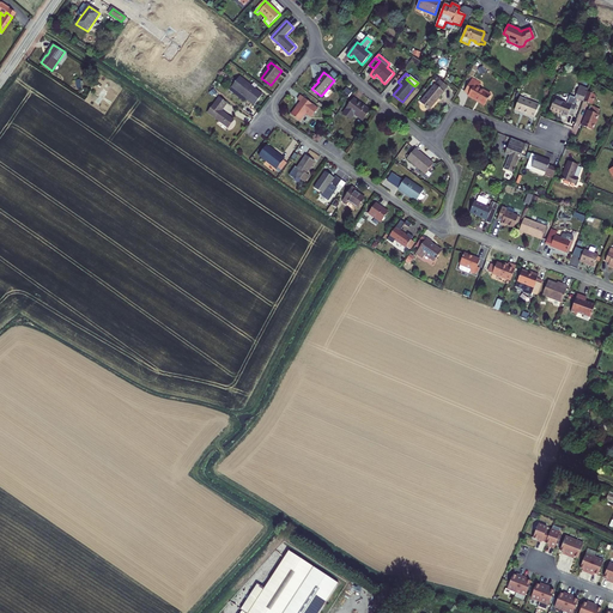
[(247,99),(255,105),(262,95),(240,78),(230,90),(244,102),(247,99)]
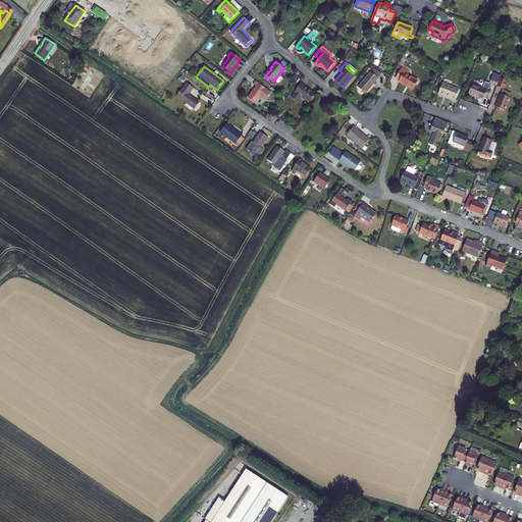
[(399,82),(412,90),(418,82),(407,75),(409,71),(402,67),(396,79),(399,81),(399,82)]
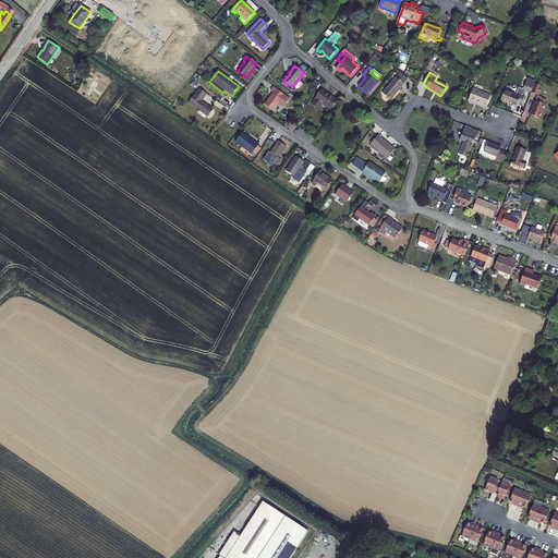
[(397,79),(403,84),(408,80),(400,73),(397,79)]
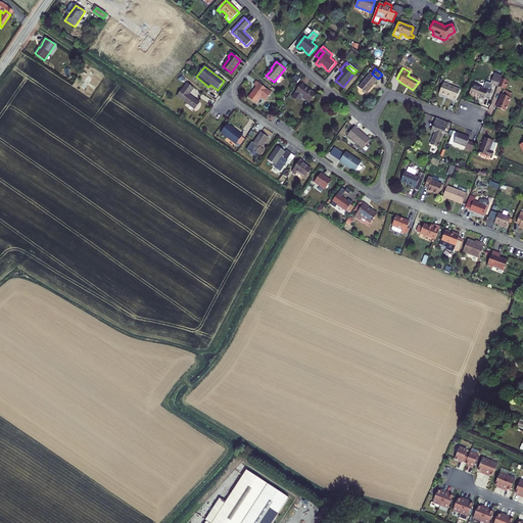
[(379,79),(378,79),(372,74),(371,73),(359,87),(366,94),(379,79)]
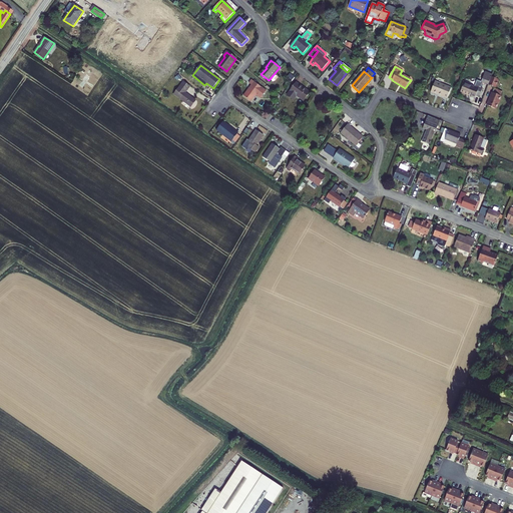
[(491,77),(492,74),(485,71),(481,82),(488,85),(491,77)]
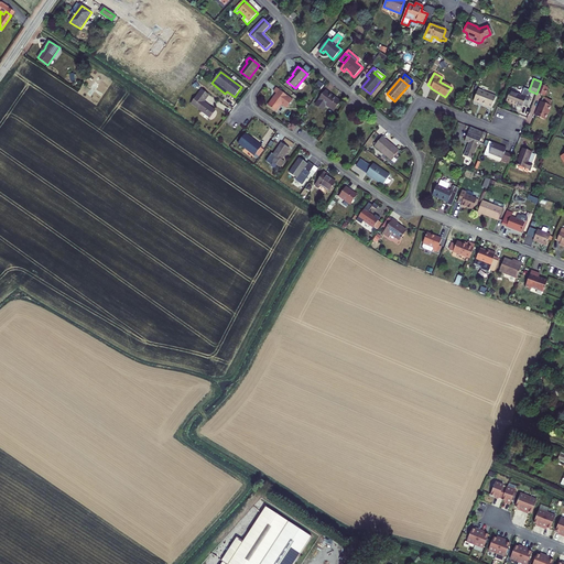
[(540,85),(537,94),(544,97),(548,87),(540,85)]
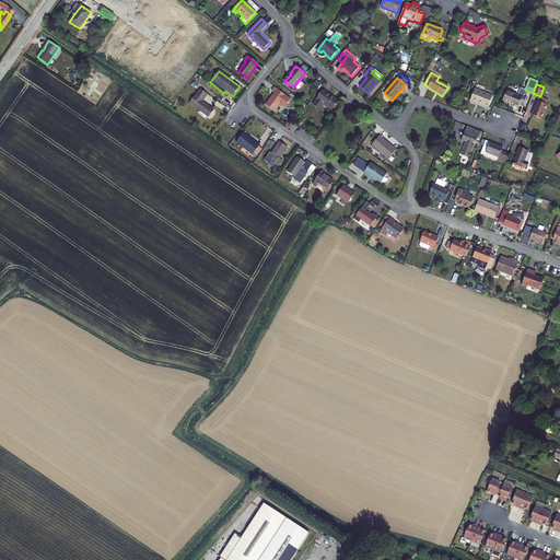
[(275,93),(272,96),(273,96),(272,100),(271,98),(266,105),(273,112),(279,104),(284,107),(290,100),(275,88),(271,91),(275,93)]
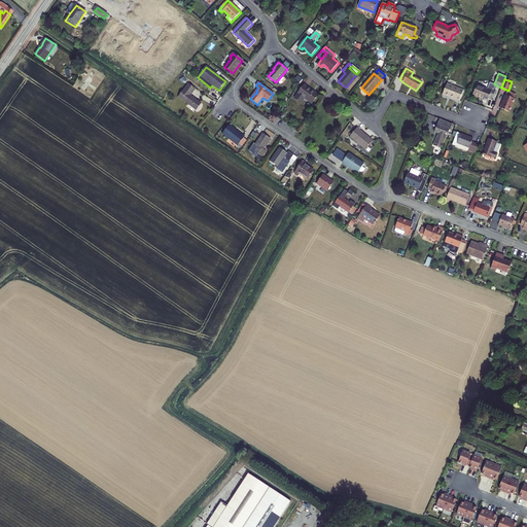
[(188,84),(179,97),(196,110),(201,104),(190,96),(196,90),(188,84)]
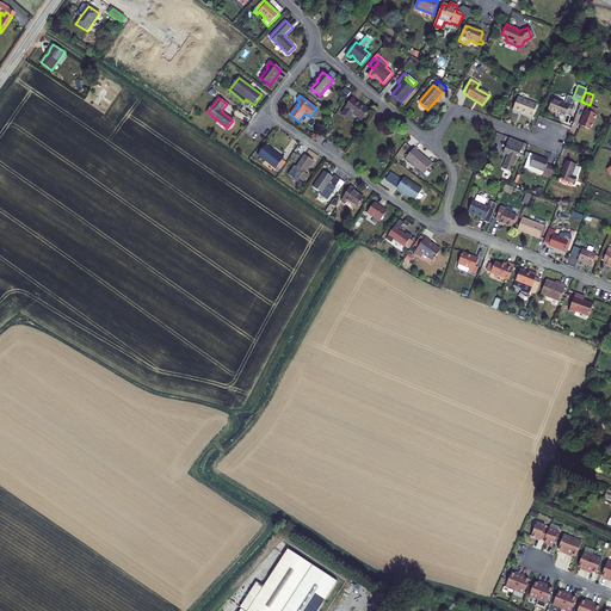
[(532,117),(537,105),(518,98),(513,109),(523,112),(523,113),(532,117)]
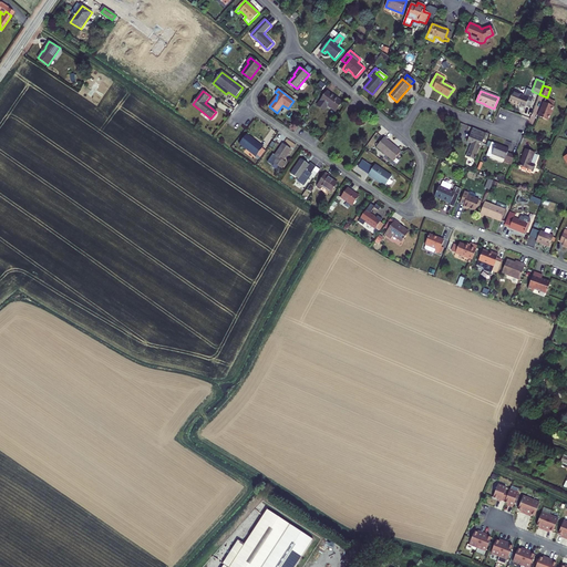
[(317,105),(323,110),(327,105),(328,106),(336,112),(342,103),(328,92),(317,105)]
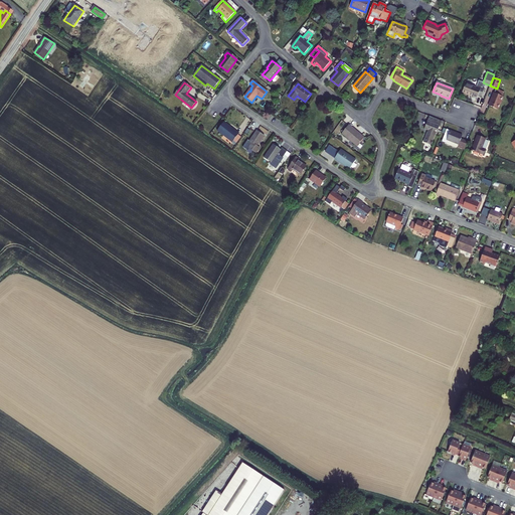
[(478,97),(481,98),(484,89),(481,88),(481,89),(466,83),(462,93),(477,99),(478,97)]
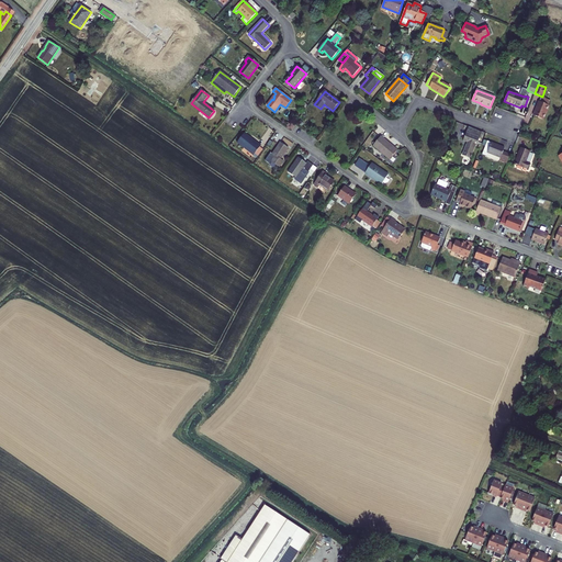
[(539,102),(534,116),(543,120),(549,105),(550,101),(548,100),(547,104),(539,102)]
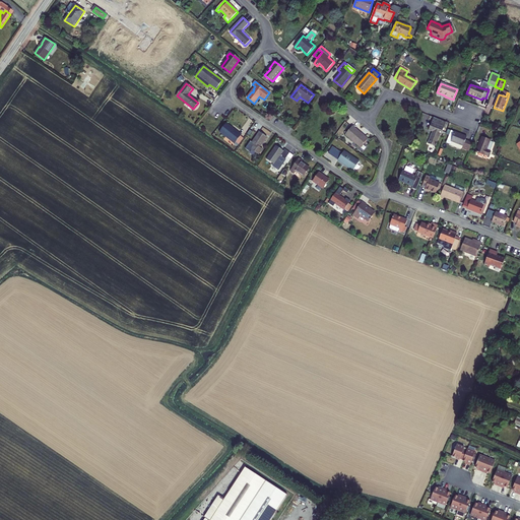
[(441,136),(444,128),(432,123),(429,131),(433,132),(428,144),(436,147),(440,135),(441,136)]
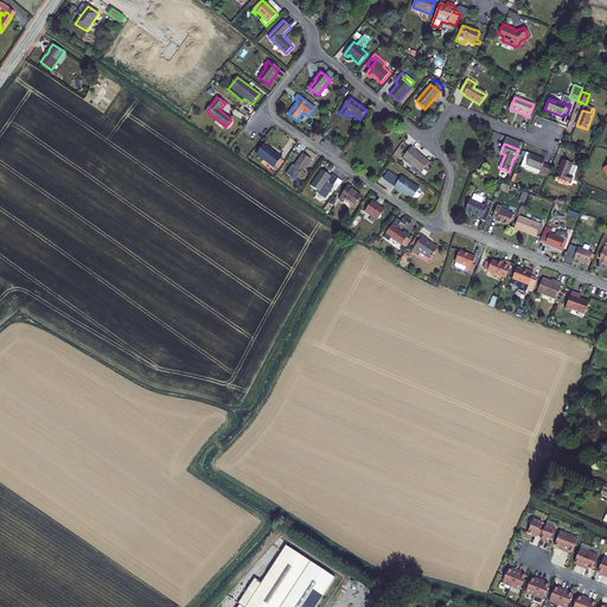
[(281,158),(272,149),(270,151),(268,149),(269,148),(264,145),(257,154),(274,168),(281,158)]
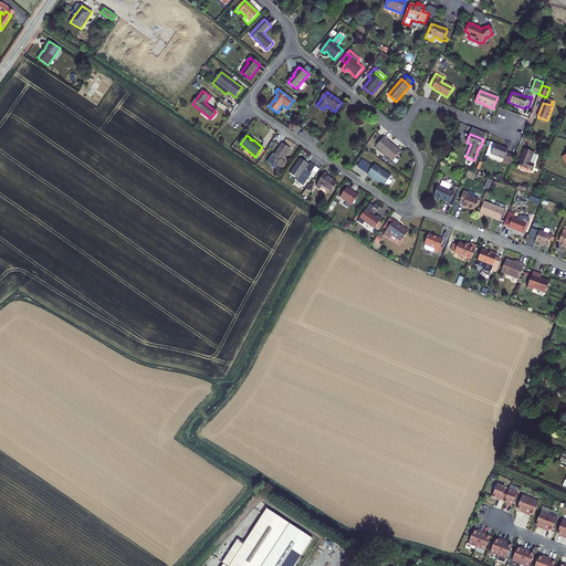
[(392,160),(399,153),(392,147),(394,146),(384,137),(376,147),(392,160)]
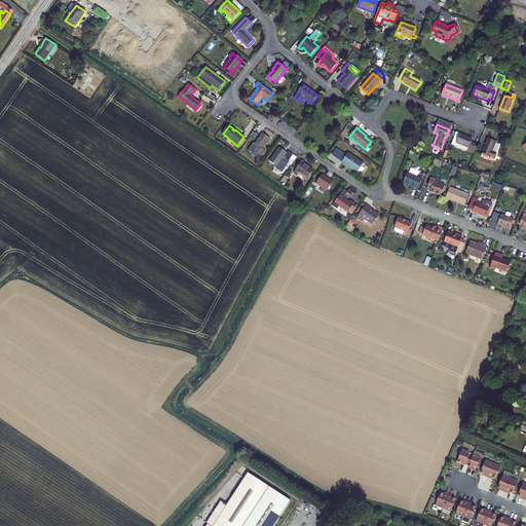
[(452,142),(467,148),(466,150),(474,153),(477,145),(470,142),(472,138),(456,133),(452,142)]
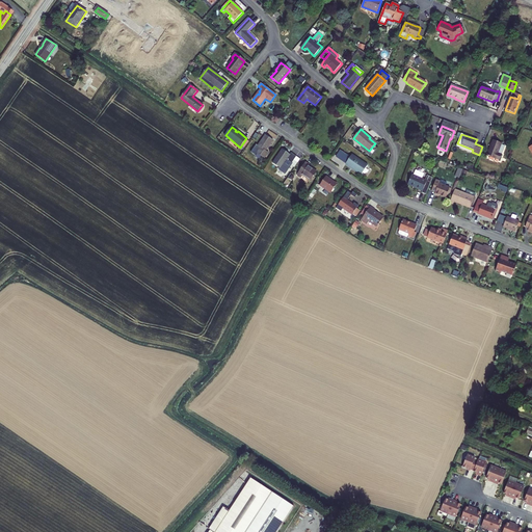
[(257,154),(264,159),(268,153),(266,152),(273,140),(265,135),(253,153),(256,155),(257,154)]
